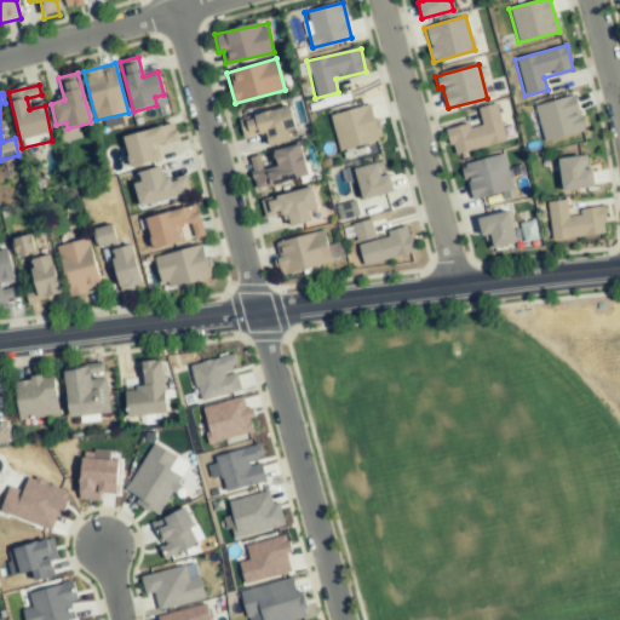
[(585,130),(577,96),(534,107),(544,141),(585,130)]
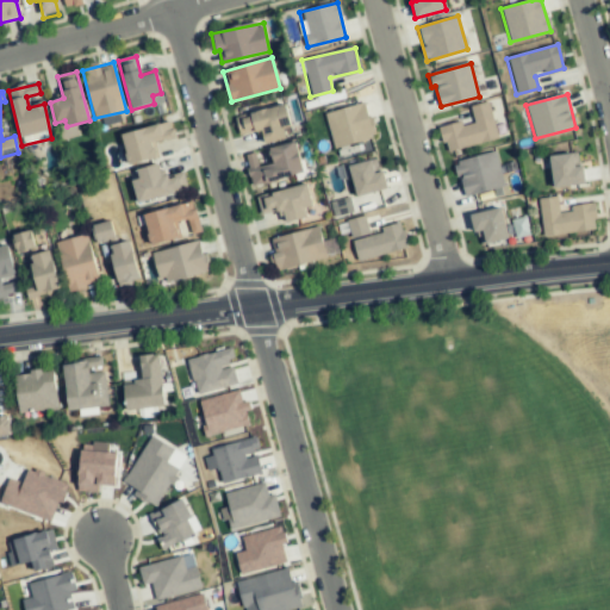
[(332,148),(374,136),(365,103),(324,114),(332,148)]
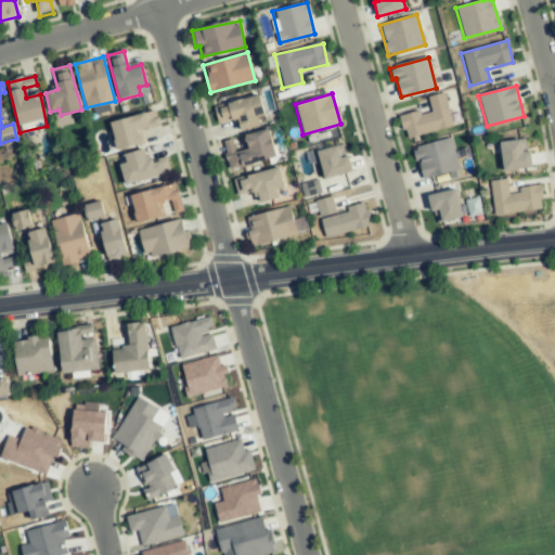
[(452,126),(444,93),(427,98),(430,113),(421,115),(420,111),(400,115),(405,138),(452,126)]
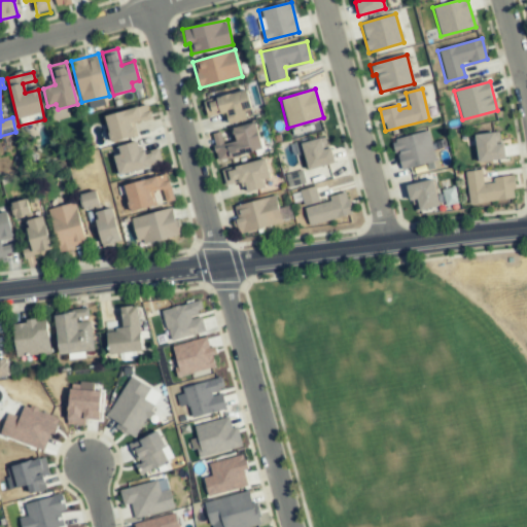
[(250,109),(246,91),(203,101),(206,116),(224,112),(227,125),(247,119),(244,110),(250,109)]
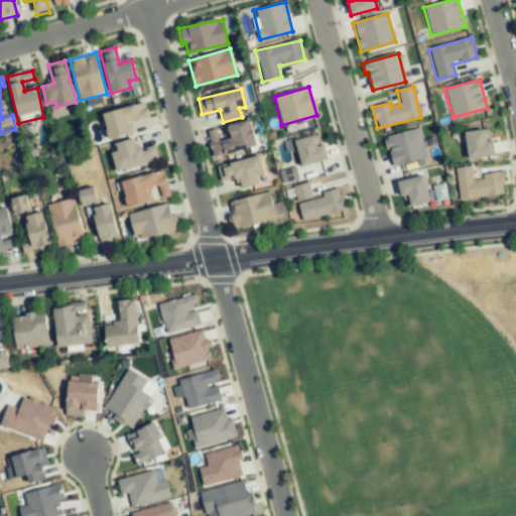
[(102,113),(108,139),(132,134),(129,121),(147,117),(144,103),(102,113)]
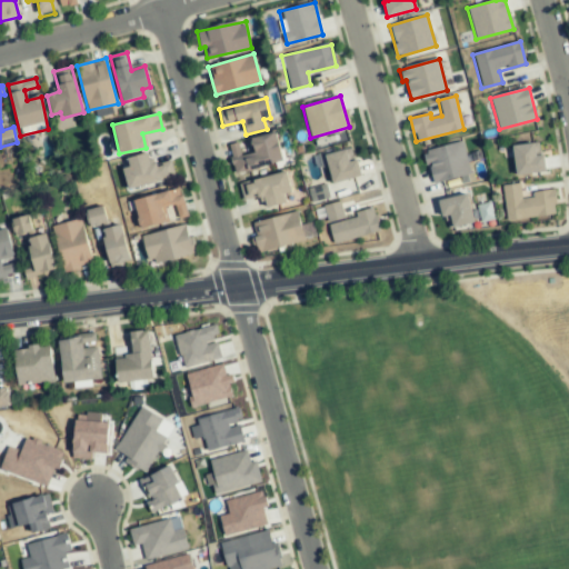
[(235,173),(283,161),(276,131),(250,139),(253,153),(241,157),(237,143),(227,146),(235,173)]
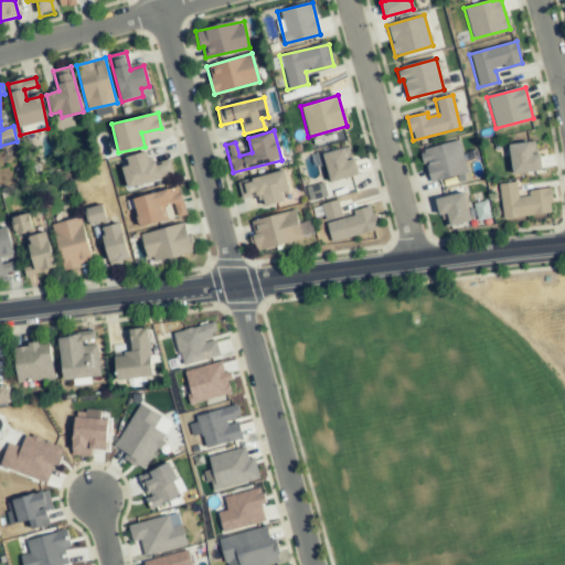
[(428,182),(467,173),(459,141),(420,150),(428,182)]
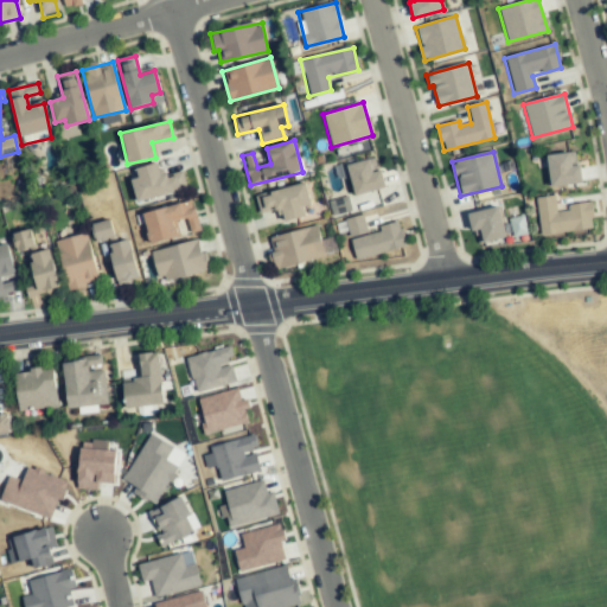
[(581,165),(574,165),(573,153),(547,155),(550,186),(582,184),(581,165)]
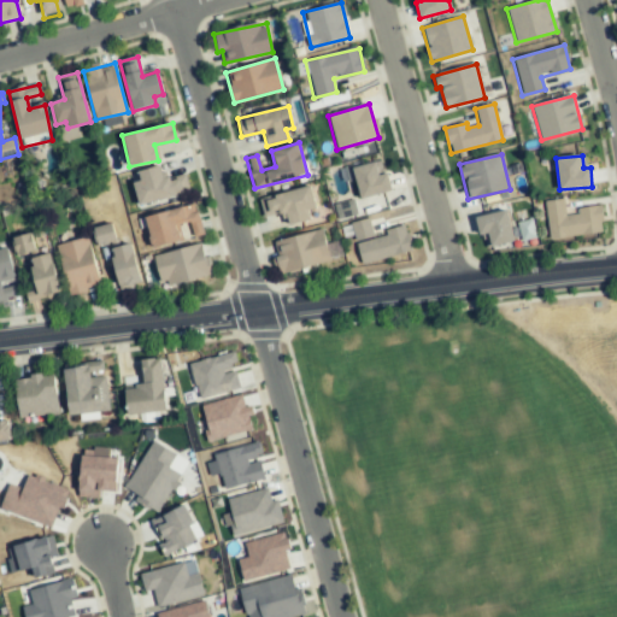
[(358,198),(392,192),(388,174),(378,175),(376,163),(352,168),(358,198)]
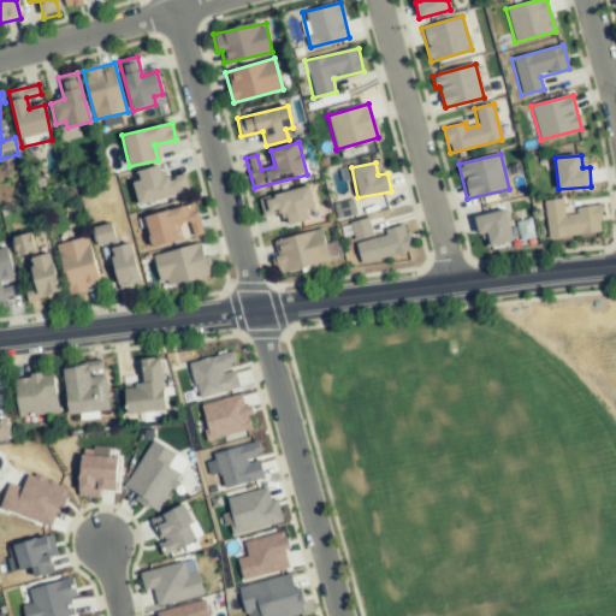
[(137,172),(140,181),(131,183),(138,206),(189,190),(184,175),(167,179),(163,164),(137,172)]
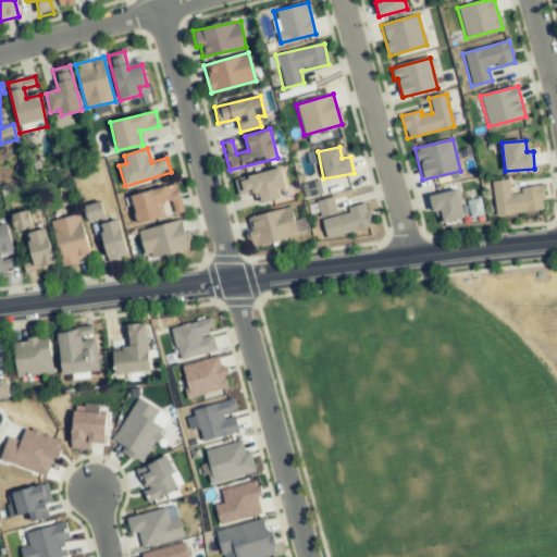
[(281,198),(279,189),(285,187),(280,168),(234,181),(238,196),(258,190),(261,205),(281,198)]
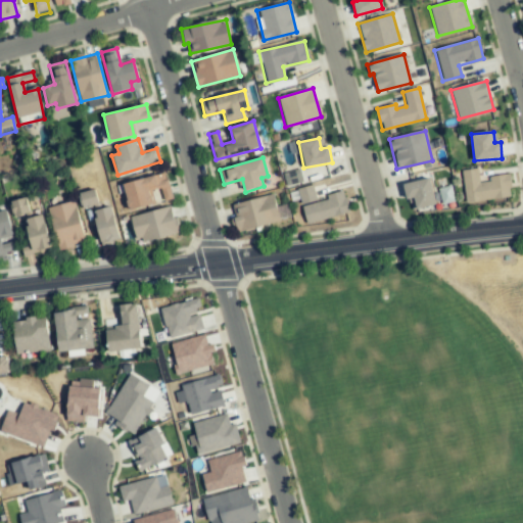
[(509,176),(479,180),(477,169),(461,172),(466,202),(512,195),(509,176)]
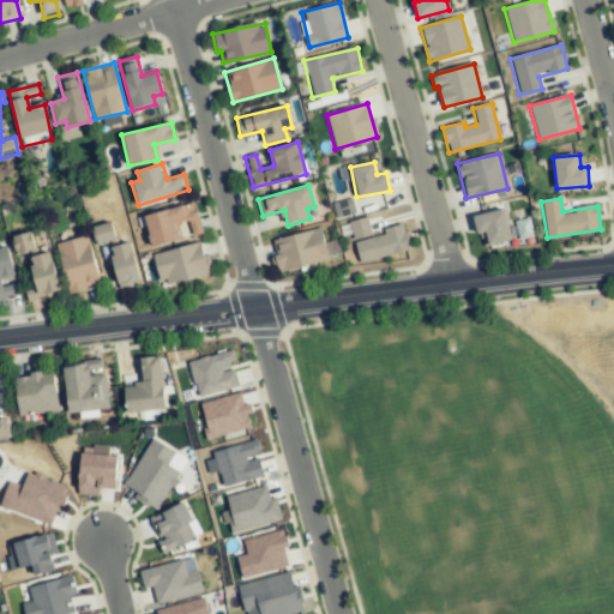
[(144,215),(151,246),(180,240),(178,228),(190,226),(192,235),(202,233),(196,203),(144,215)]
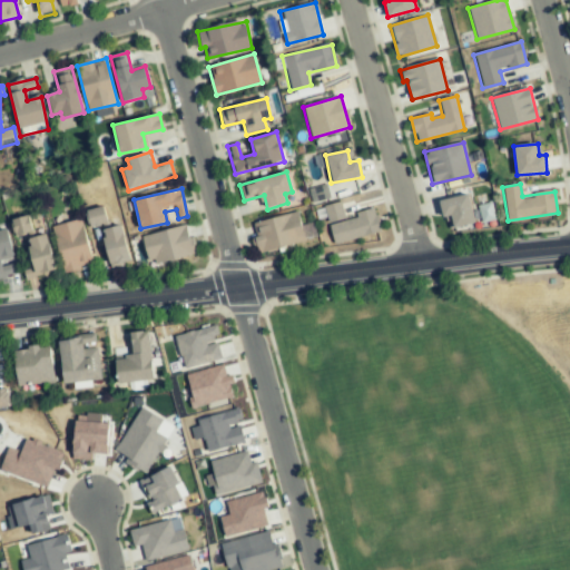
[(474,223),(470,195),(441,199),(445,228),(474,223)]
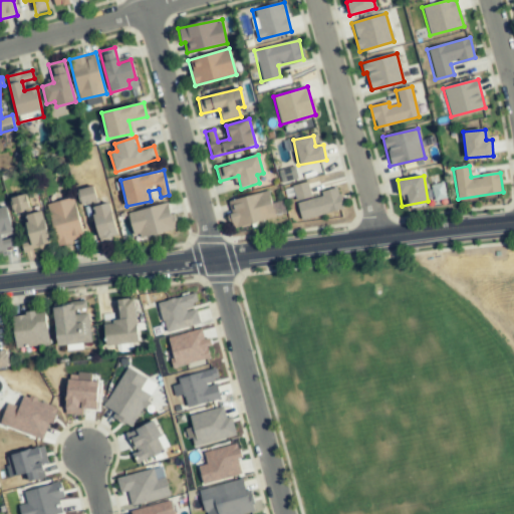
[(343,209),(337,188),(319,192),(320,197),(311,199),(307,182),(292,186),(300,220),(343,209)]
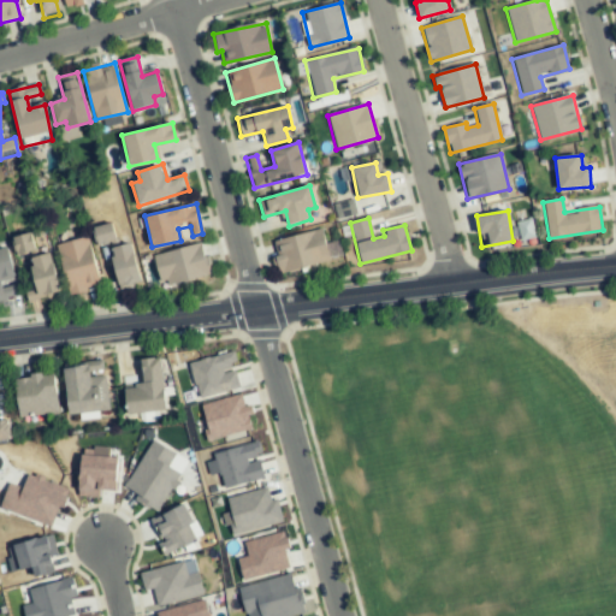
[(98,246),(116,241),(111,223),(93,227),(98,246)]
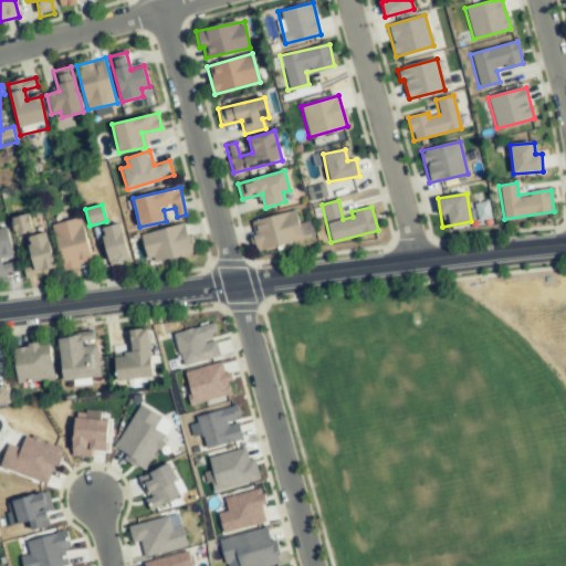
[(250,222),(257,251),(302,240),(295,211),(250,222)]
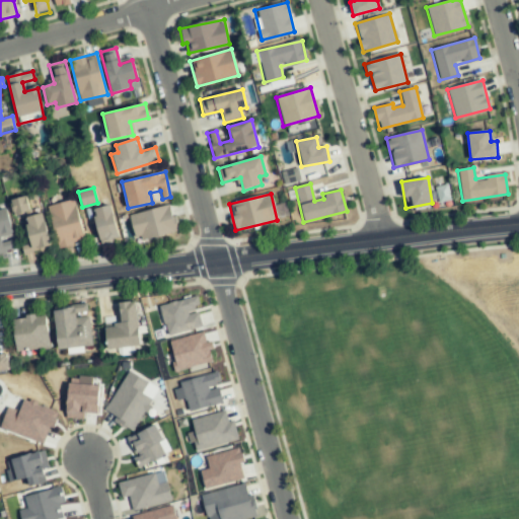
[(9,201),(13,215),(29,211),(25,197),(9,201)]
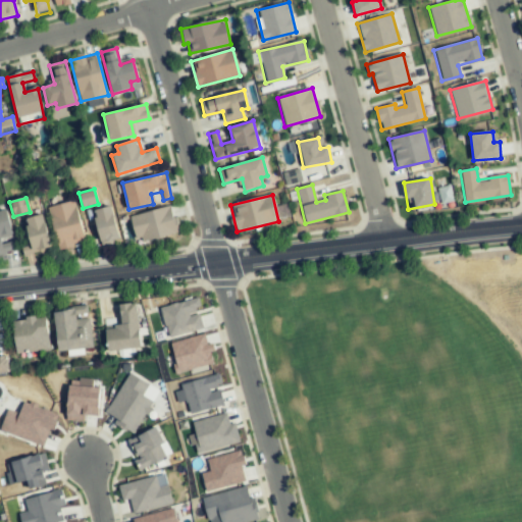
[(49,206),(57,249),(84,244),(75,202),(49,206)]
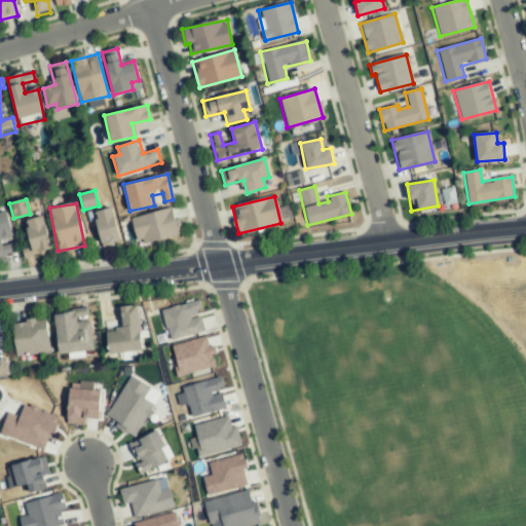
[(130,220),(139,247),(180,233),(172,207),(130,220)]
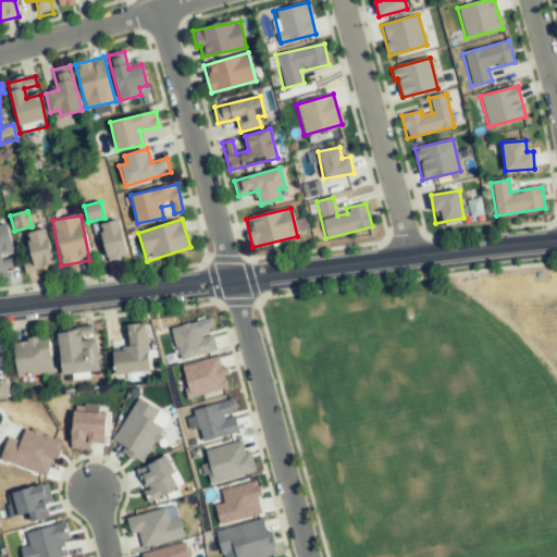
[(127,256),(118,220),(98,225),(109,261),(127,256)]
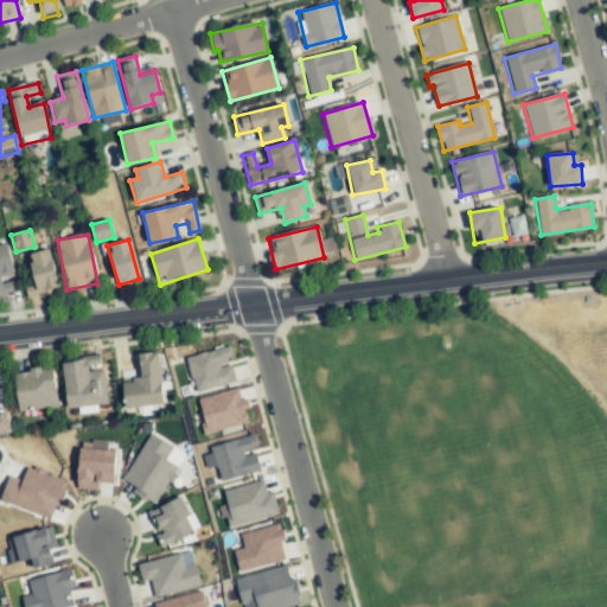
[(0,244),(0,295),(19,292),(16,278),(7,243),(0,244)]
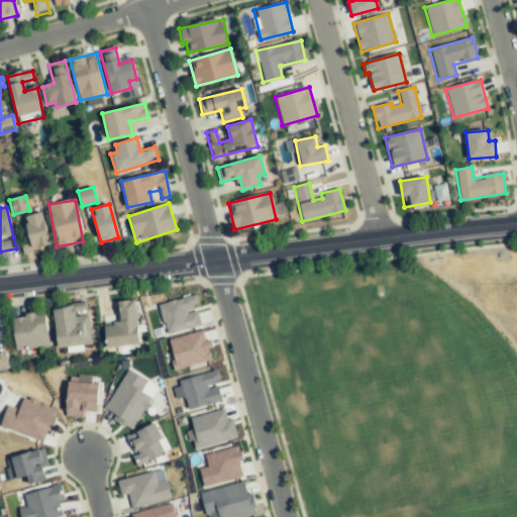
[(50,245),(41,212),(23,217),(30,242),(21,245),(23,252),(50,245)]
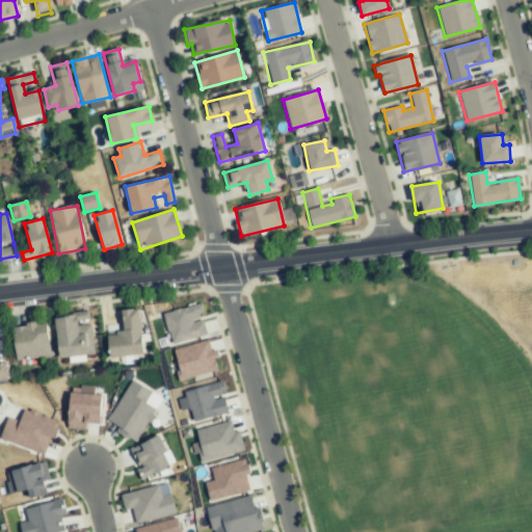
[(207,335),(202,317),(205,316),(202,302),(162,314),(171,345),(207,335)]
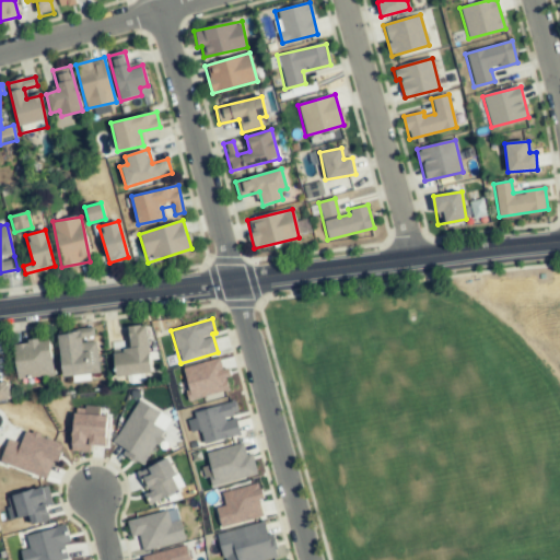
[(129,350),(113,351),(115,376),(151,373),(147,325),(127,327),(129,350)]
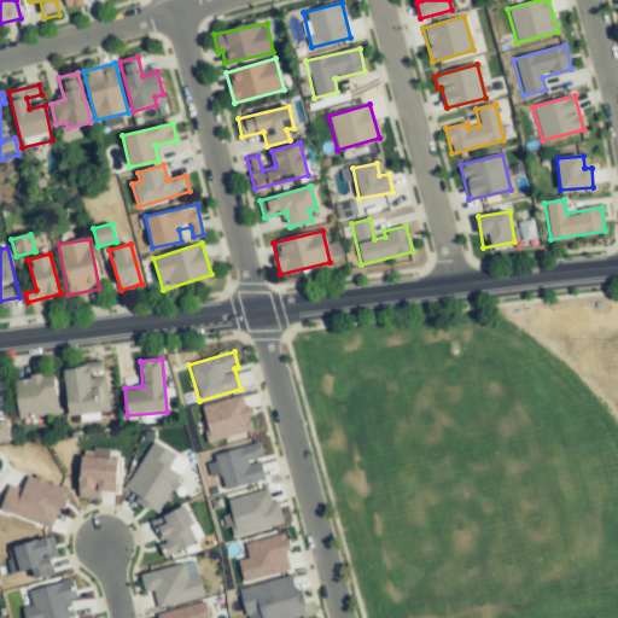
[(58,414),(56,375),(16,379),(19,418),(58,414)]
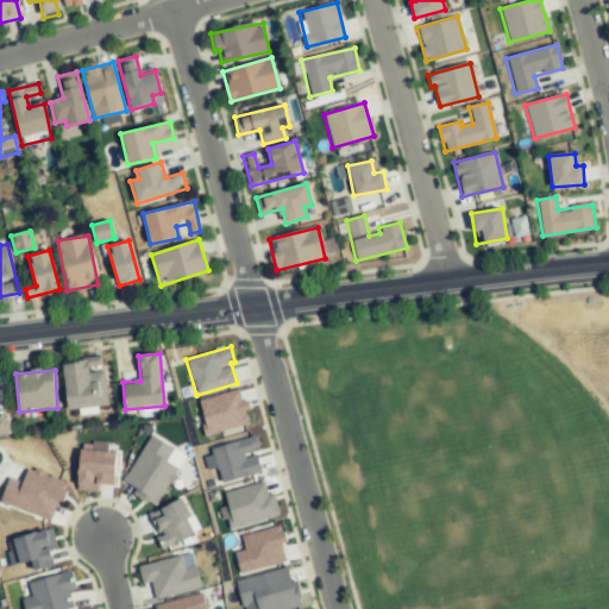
[(199,399),(206,434),(250,425),(245,401),(240,402),(238,390),(199,399)]
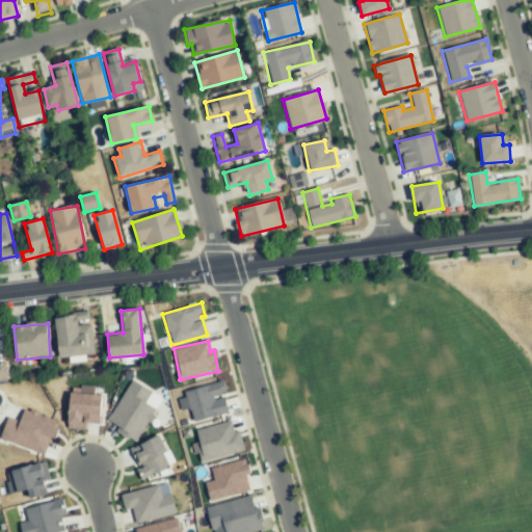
[(0,380),(8,380),(7,364),(0,364),(0,380)]
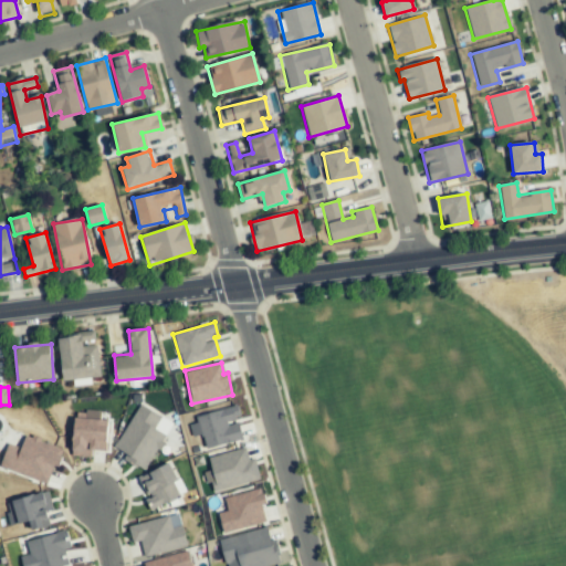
[(173,422),(138,404),(115,447),(127,453),(124,460),(146,472),(173,422)]
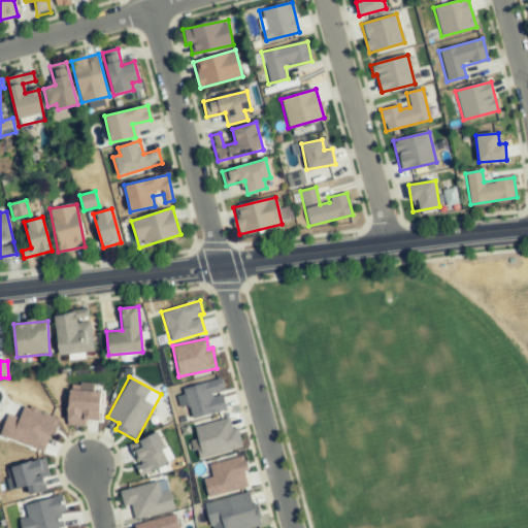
[(226,410),(222,392),(224,392),(222,380),(175,390),(179,407),(188,404),(191,419),(226,410)]
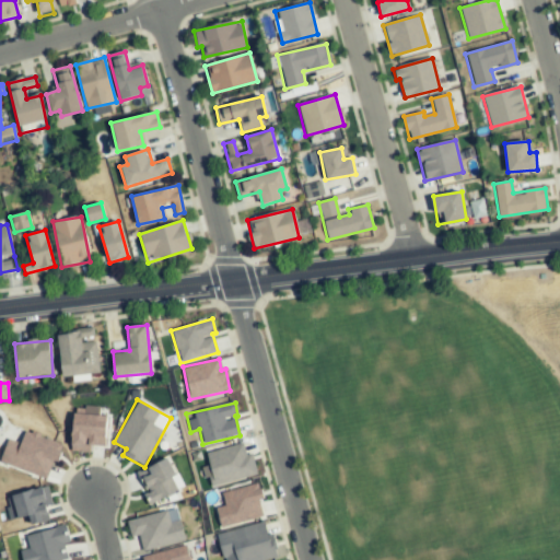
[(90,452),(90,445),(105,446),(106,416),(98,415),(98,408),(72,407),(71,452),(90,452)]
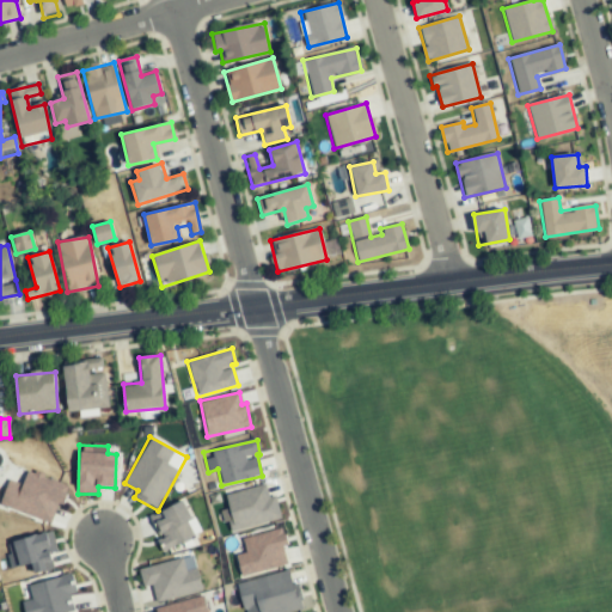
[(8,479),(0,502),(0,505),(53,525),(67,485),(28,470),(22,484),(8,479)]
